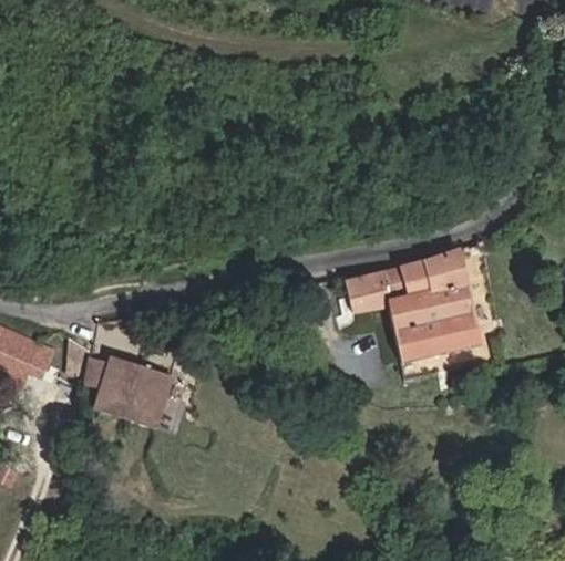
[(483,341),(456,249),(346,280),(353,309),(390,310),(400,362),(483,341)]
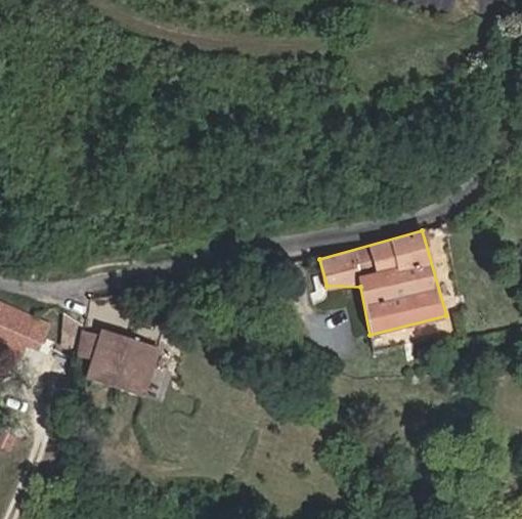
[(0,344),(25,356),(34,338),(45,344),(52,328),(0,303),(0,344)]
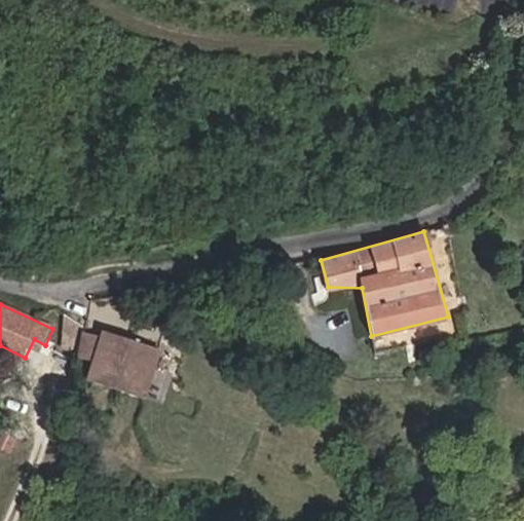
[(162,343),(85,320),(76,350),(87,354),(81,373),(147,394),(162,343)]
